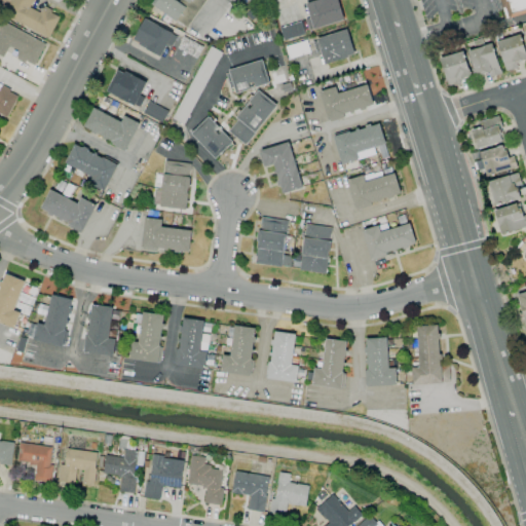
[(49,37),(58,16),(30,5),(32,0),(10,0),(3,17),(49,37)]
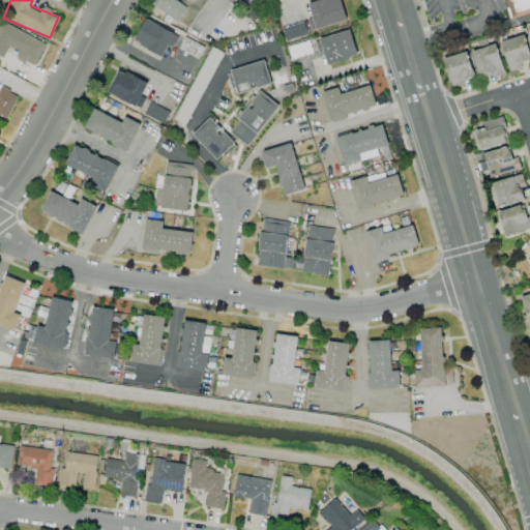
[(187,29),(206,0),(154,0),(152,4),(187,29)]
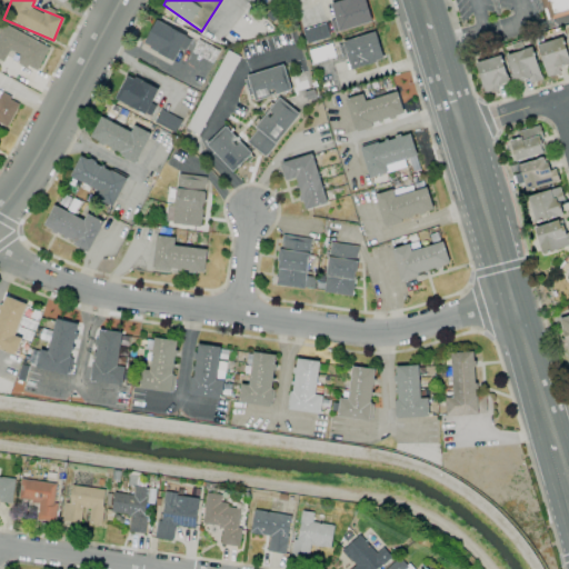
[(372,22),(365,0),(341,0),(330,3),(339,32),(372,22)]
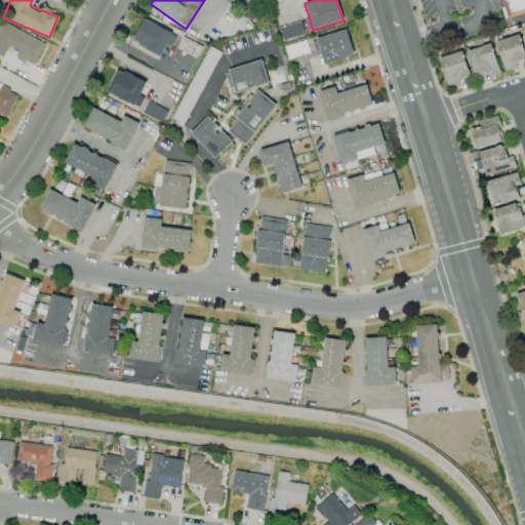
[(524,0),(500,0),(508,21),(524,14),(524,0)]
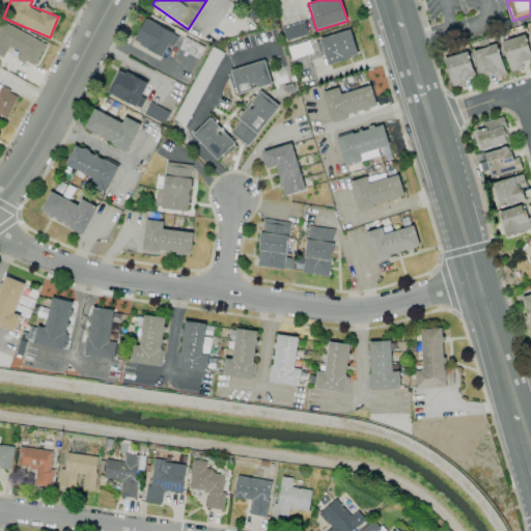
[(162,57),(174,33),(145,19),(133,42),(162,57)]
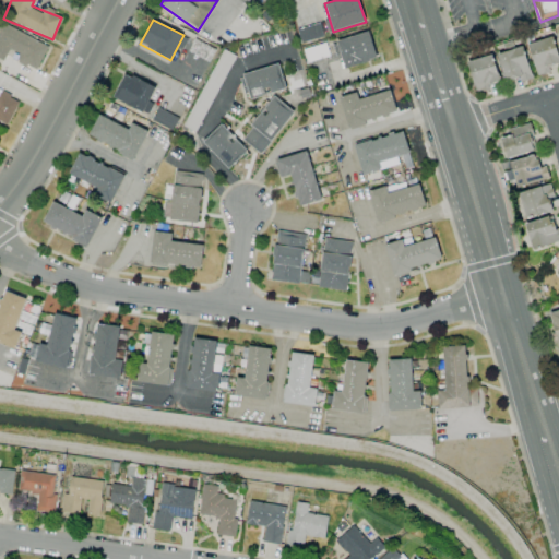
[(48,46),(0,22),(0,58),(3,60),(9,49),(20,55),(16,61),(36,70),(48,46)]
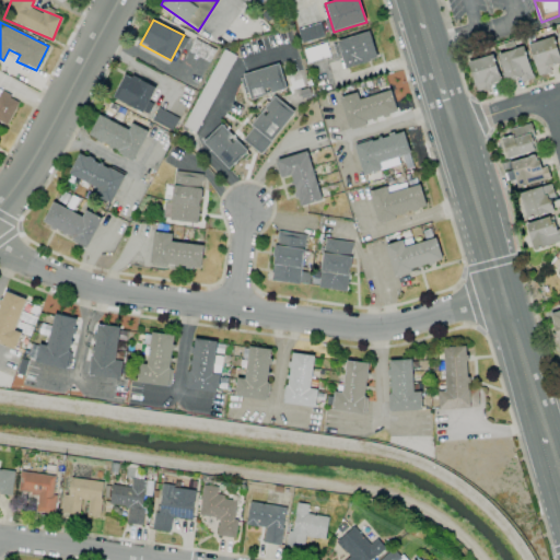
[(377,59),(369,32),(337,42),(345,69),(377,59)]
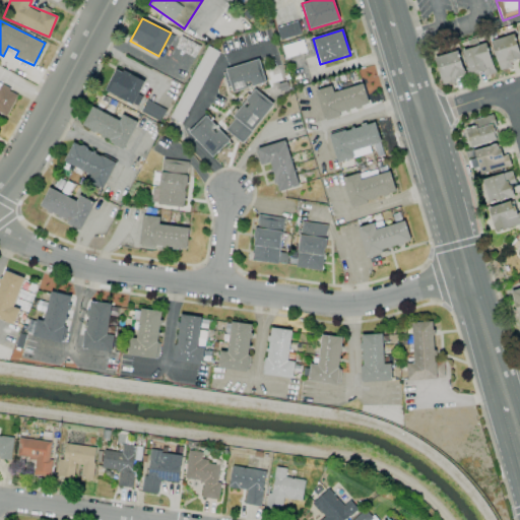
[(500,71),(512,67),(510,62),(519,58),(519,54),(513,34),(491,41),(500,71)]
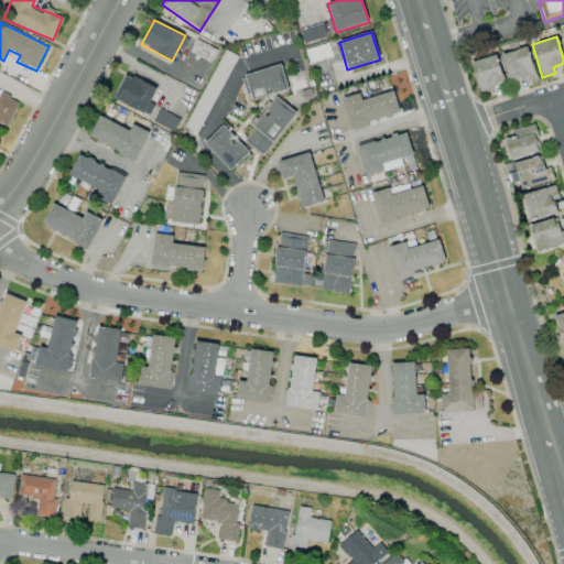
[(535,80),(529,49),(502,53),(508,82),(523,78),(523,83),(535,80)]
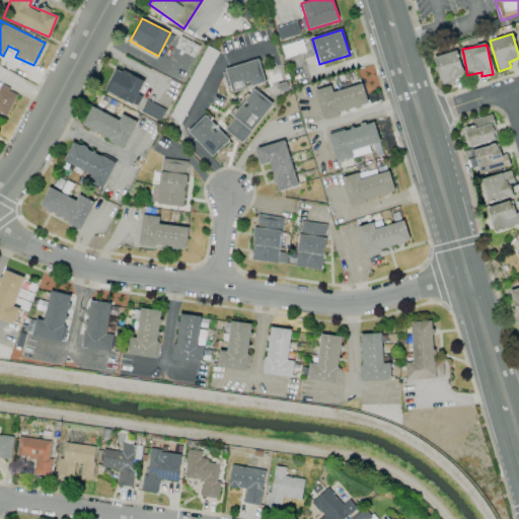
[(217,51),(207,46),(171,118),(181,123),(217,51)]
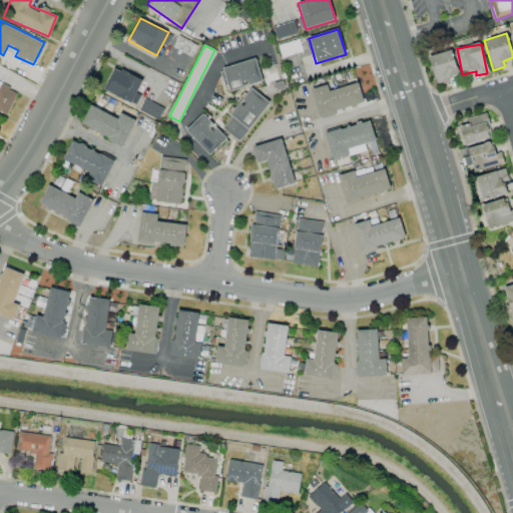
[(437,85),(449,81),(448,78),(459,74),(451,50),(428,57),(437,85)]
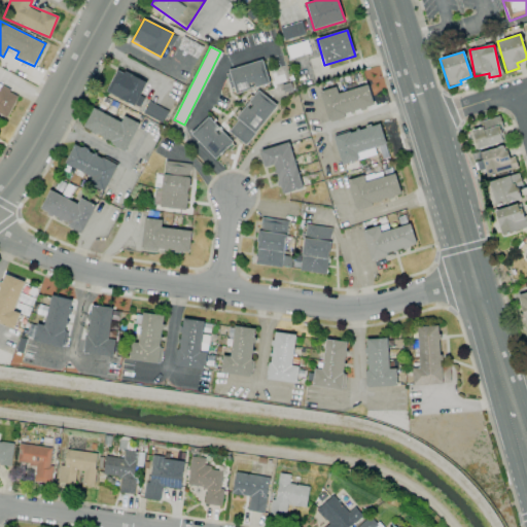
[(233,93),(269,85),(264,62),(227,69),(233,93)]
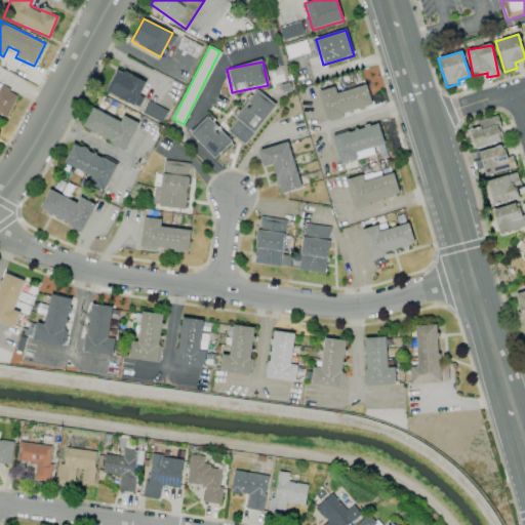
[(134,106),(146,82),(117,69),(107,92),(134,106)]
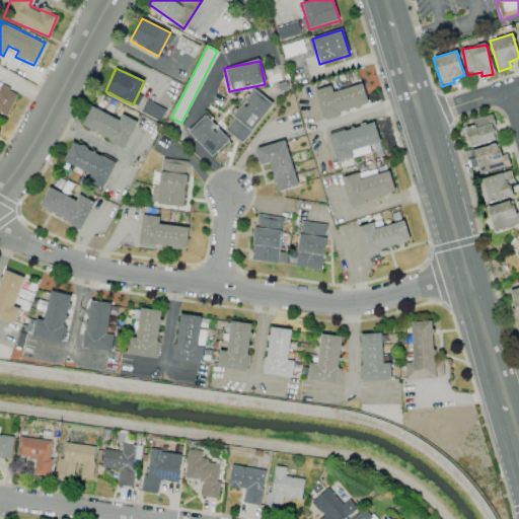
[(332,92),(330,85),(314,90),(322,119),(368,105),(362,83),(332,92)]
